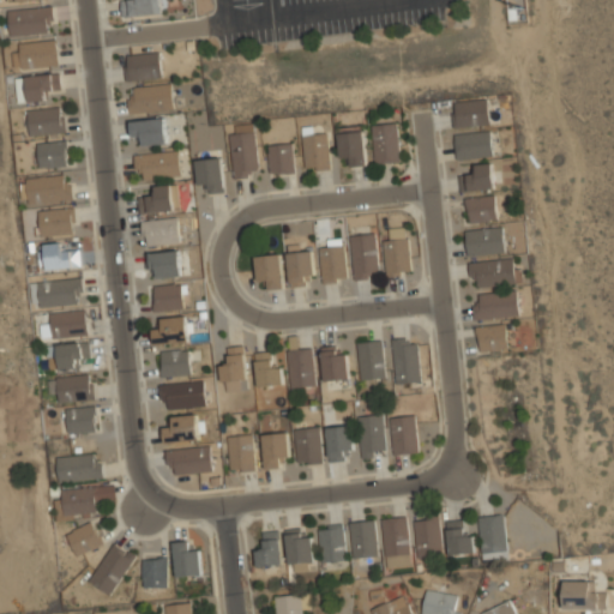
[(121,0),(121,16),(164,16),(164,0),(121,0)]
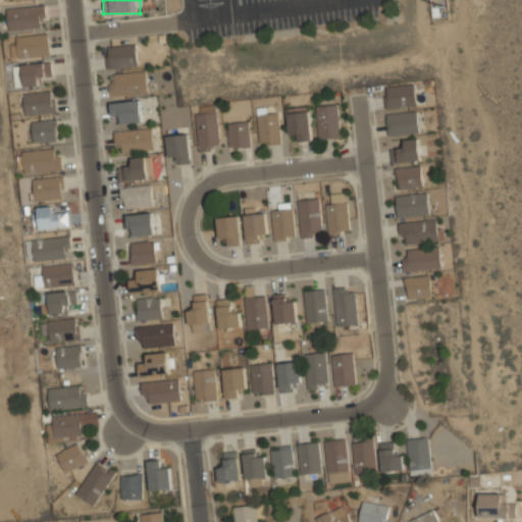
[(7,7),(8,29),(47,27),(45,4),(7,7)]
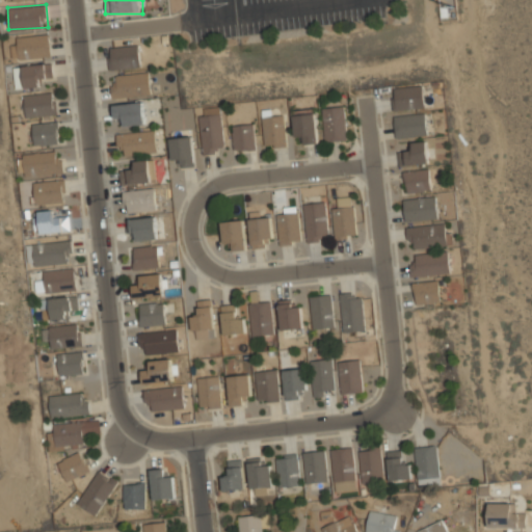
[(15,59),(52,54),(49,32),(11,36),(15,59)]
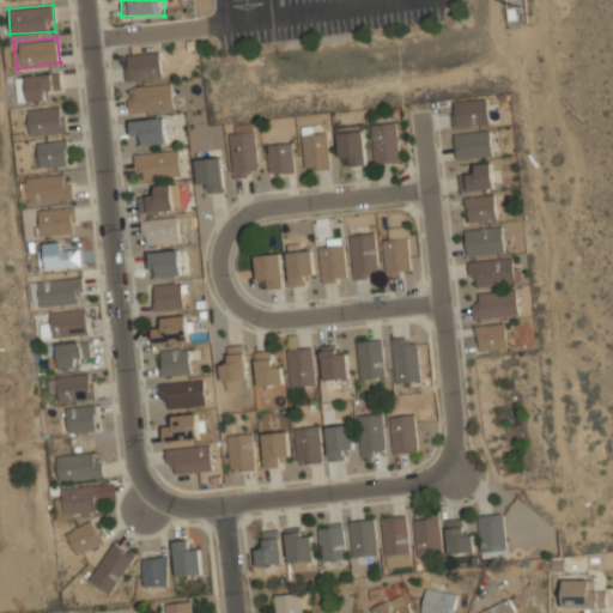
[(161,79),(161,54),(125,54),(125,79),(161,79)]
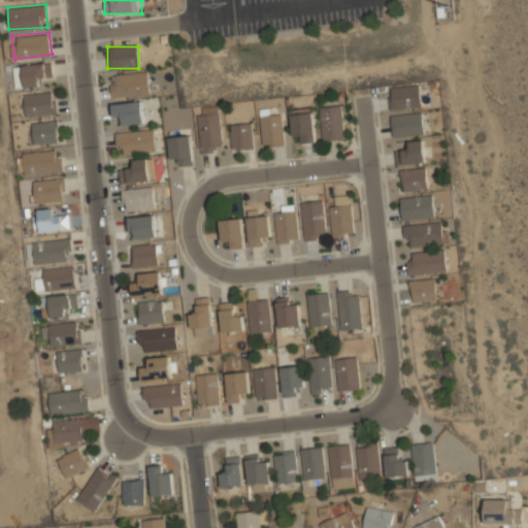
[(53,84),(53,63),(14,63),(14,84),(53,84)]
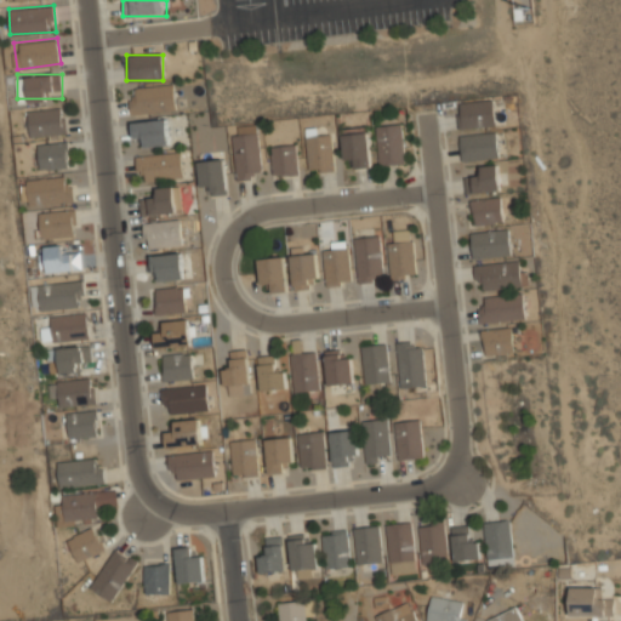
[(175,113),(174,86),(130,87),(131,114),(175,113)]
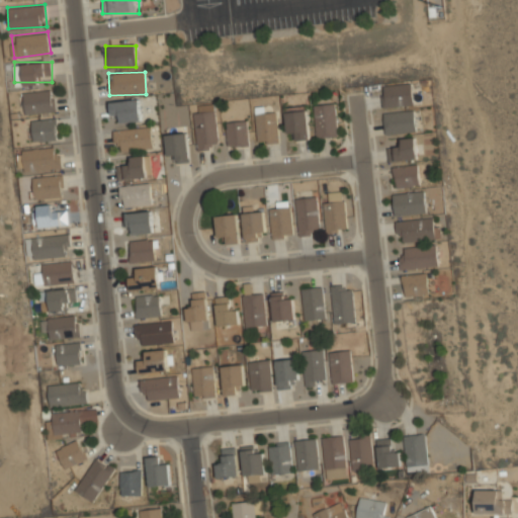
[(381,86),(384,107),(414,104),(411,83),(381,86)]
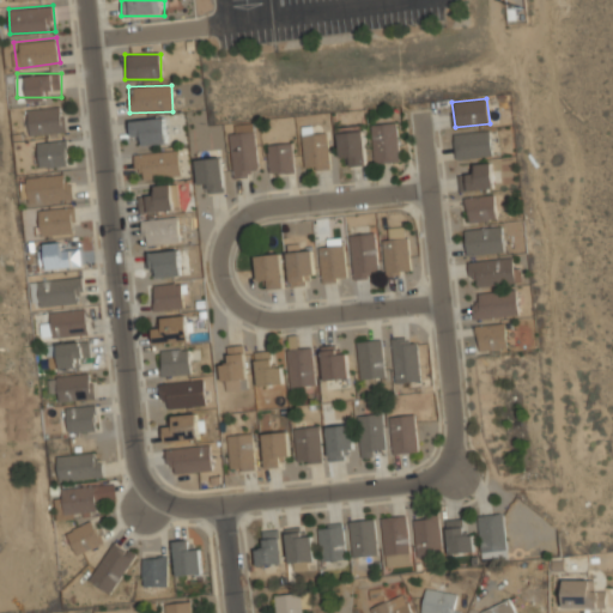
[(28,109),(30,134),(66,131),(64,104),(28,109)]
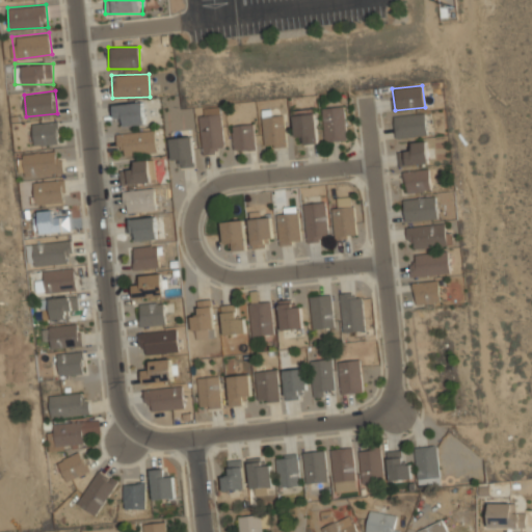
[(143,104),(113,104),(113,117),(124,117),(124,126),(143,126),(143,104)]
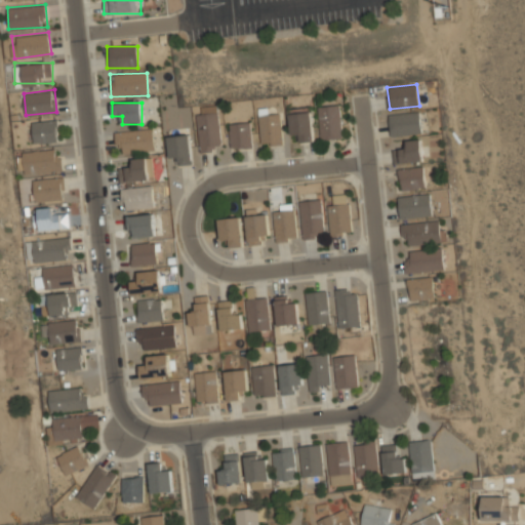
[(318,106),(320,139),(341,139),(340,106),(318,106)]
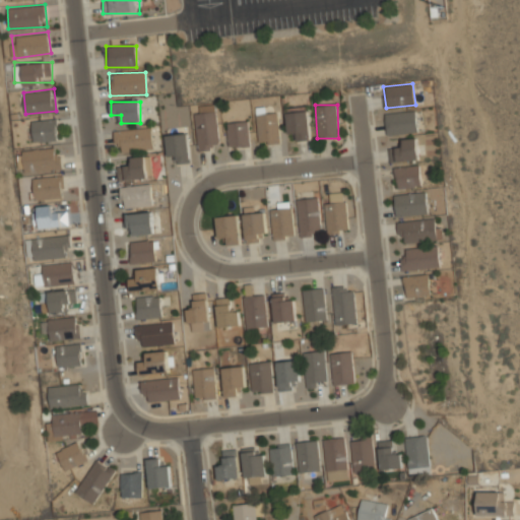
[(286,108),(287,133),(298,133),(298,140),(310,140),(309,108),(286,108)]
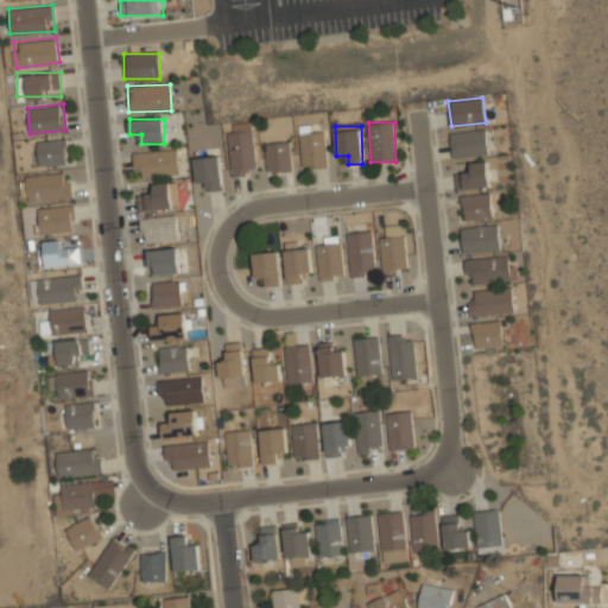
[(488,153),(486,128),(450,133),(454,158),(488,153)]
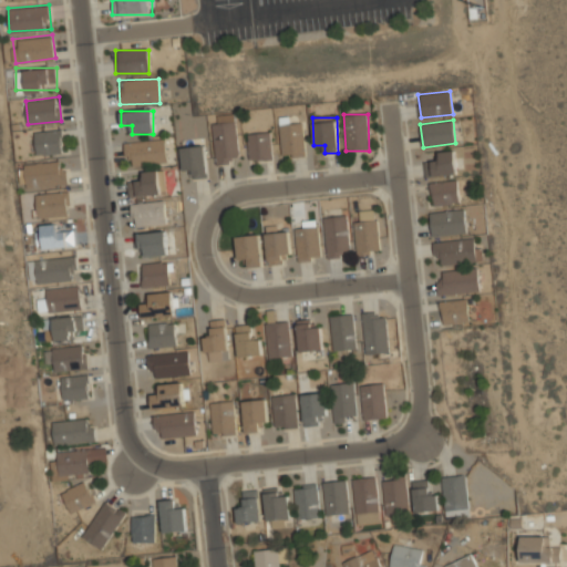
[(212,124),(217,165),(232,164),(230,158),(239,157),(235,121),(212,124)]
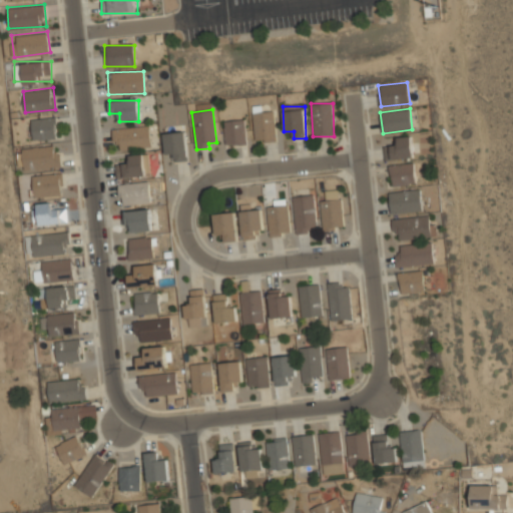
[(253,141),(276,140),(275,111),(253,112),(253,141)]
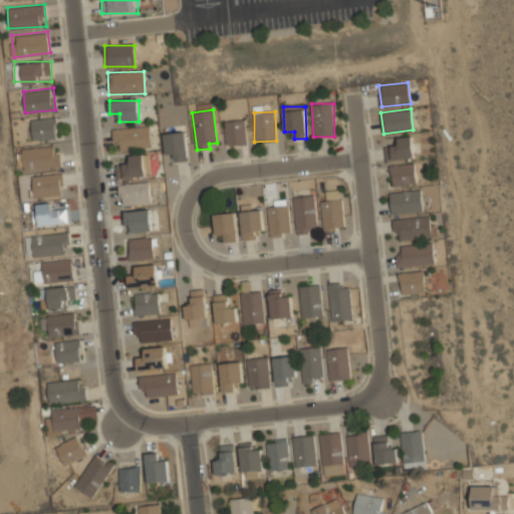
[(31,118),(33,140),(57,138),(55,116),(31,118)]
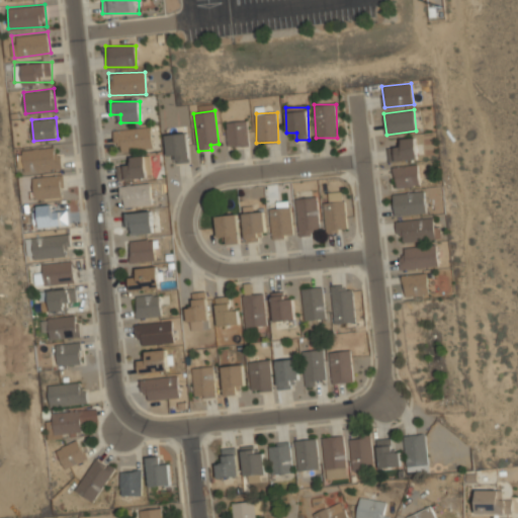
[(226,122),(227,147),(248,146),(247,121),(226,122)]
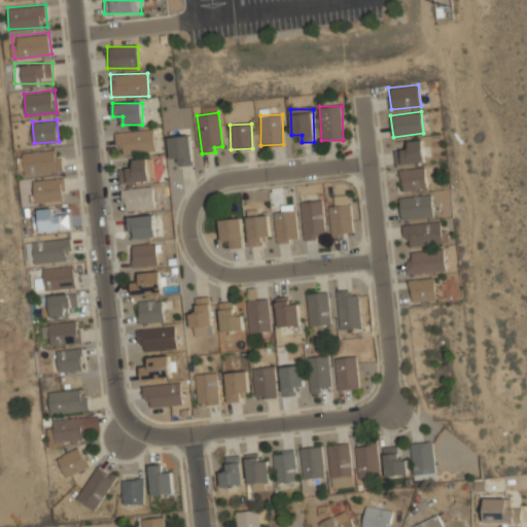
[(153,153),(153,131),(116,131),(116,153),(153,153)]
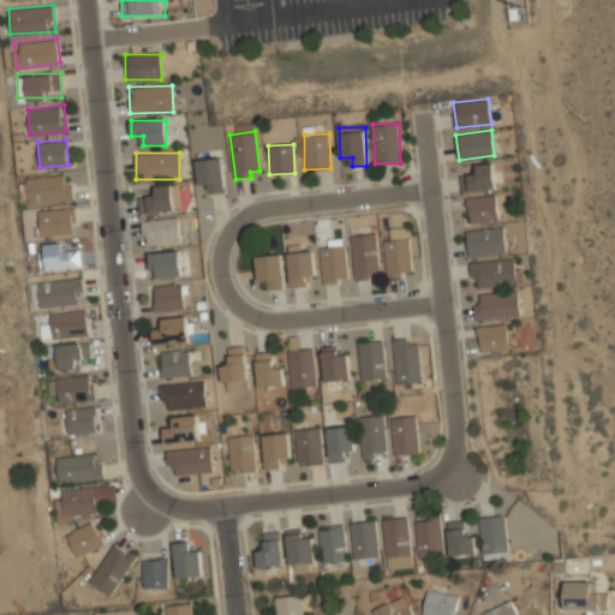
[(221,157),(196,160),(198,185),(207,184),(208,192),(225,191),(221,157)]
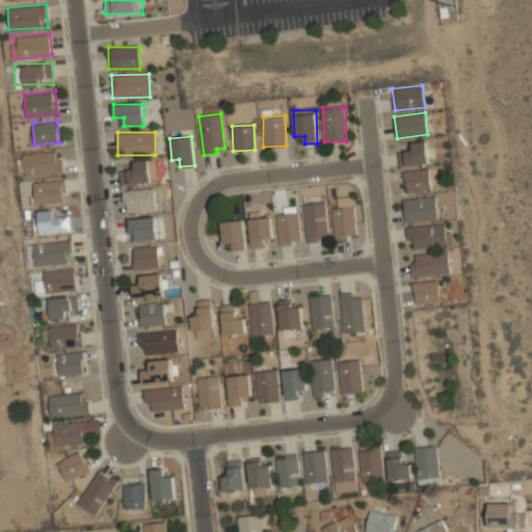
[(411,151),(398,151),(399,165),(428,164),(427,141),(411,142),(411,151)]
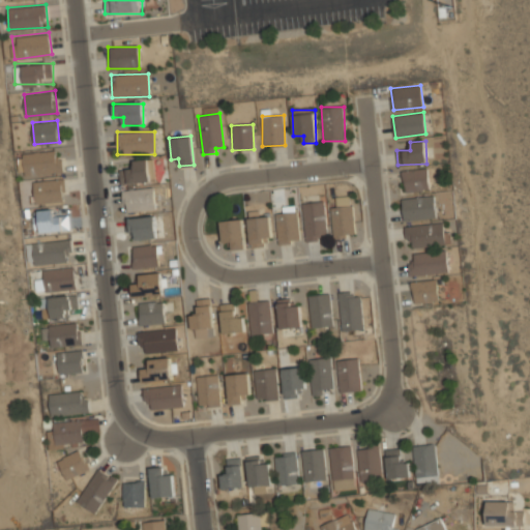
[(62,174),(61,150),(22,151),(23,175),(62,174)]
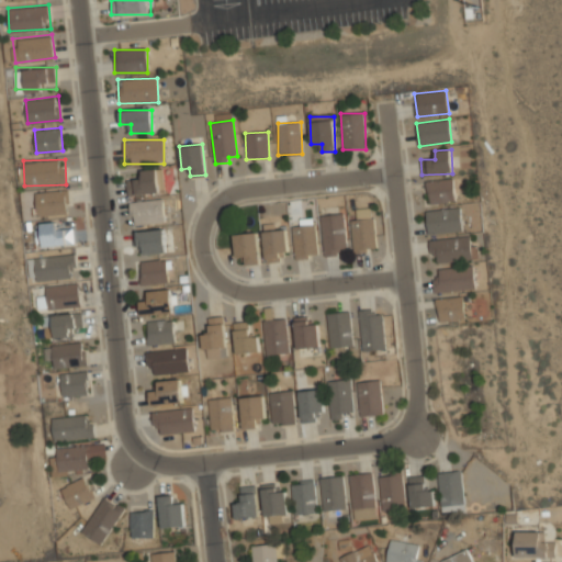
[(161,168),(136,170),(136,184),(130,186),(131,194),(163,192),(161,168)]
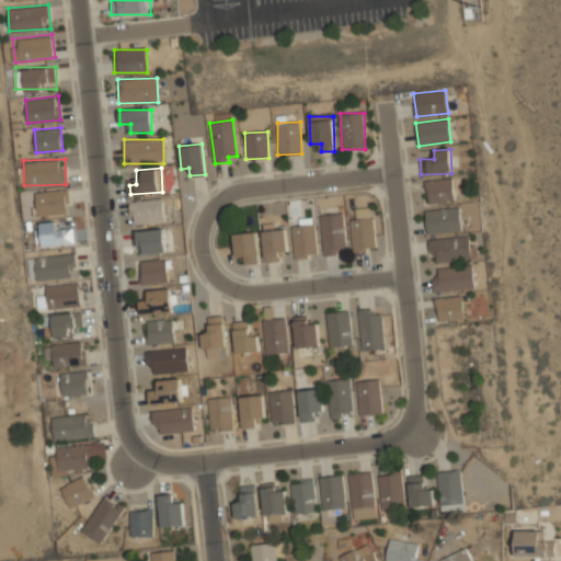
[(426,180),(427,203),(454,202),(453,179),(426,180)]
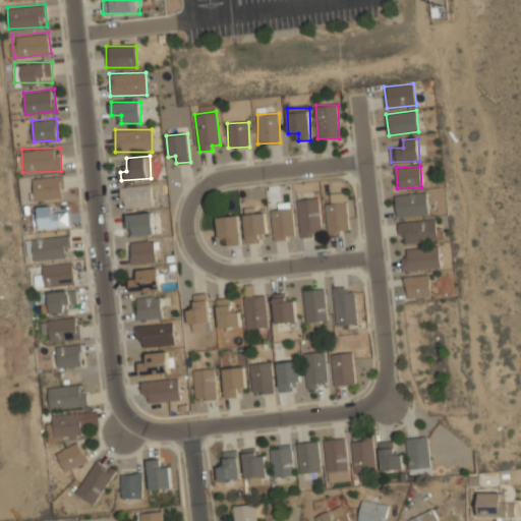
[(63,176),(33,177),(34,198),(64,197),(63,176)]
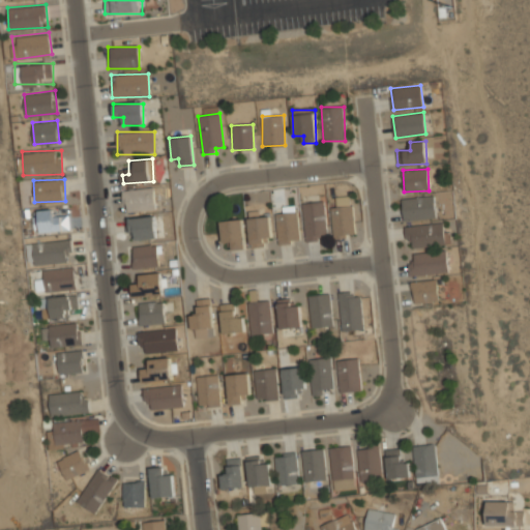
[(125,212),(155,207),(152,185),(121,190),(125,212)]
